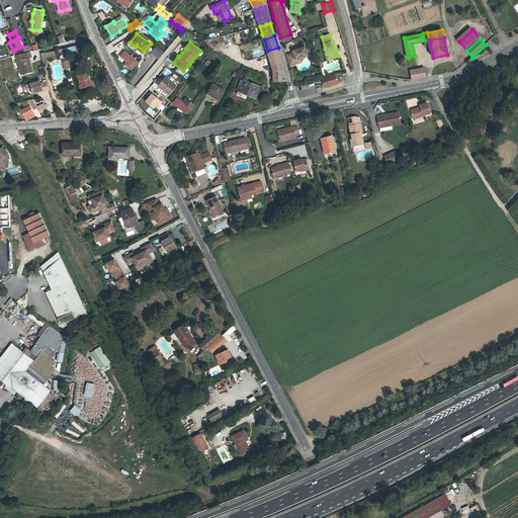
[(14,51),(9,42),(6,45),(11,53),(14,51)]
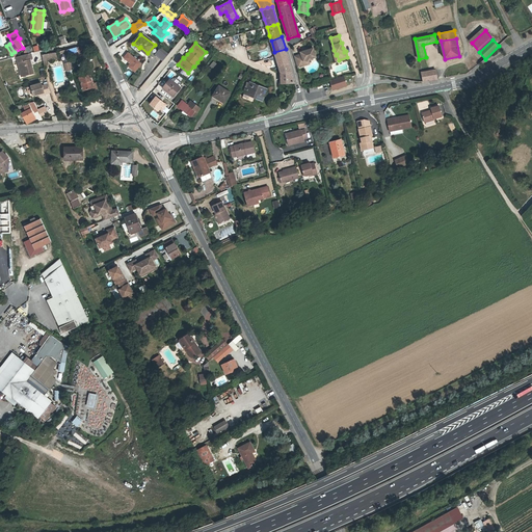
[(88,51),(87,45),(77,47),(69,49),(70,55),(75,54),(78,63),(87,60),(85,54),(84,52),(88,51)]
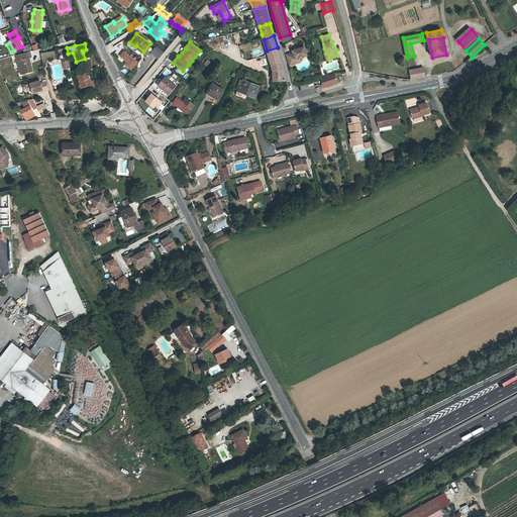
[(150,53),(159,60),(163,55),(163,54),(156,48),(154,47),(150,53)]
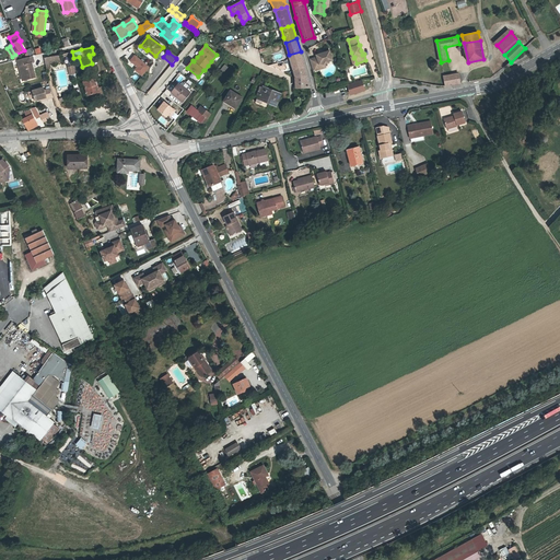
[(303,60),(301,51),(289,55),(290,59),(294,71),(305,68),(303,60)]
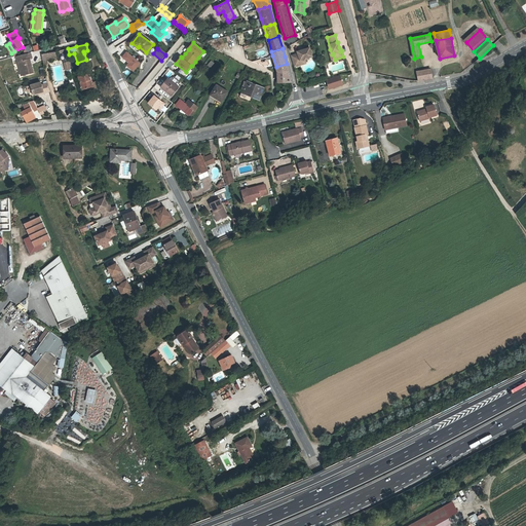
[(309,48),(305,49),(302,50),(298,51),(298,53),(292,55),(295,67),(302,65),(301,62),(305,61),(309,59),(308,58),(312,57),(309,48)]
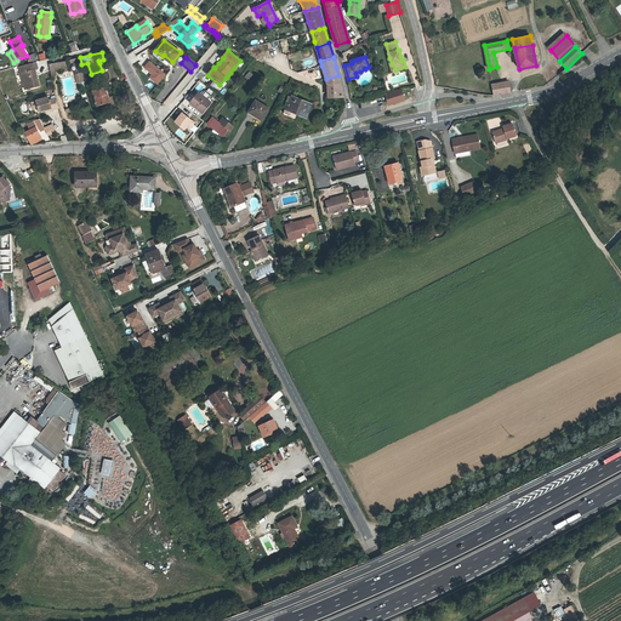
[(51,78),(52,77),(52,72),(51,64),(60,63),(68,61),(50,64),(51,78)]
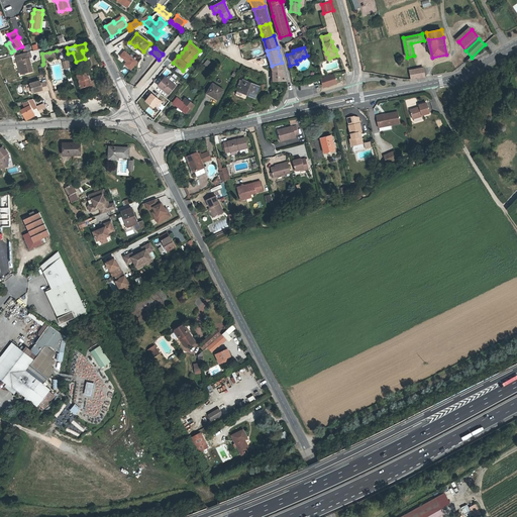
[(43,60),(43,64),(46,64),(45,59),(58,57),(57,50),(49,53),(42,54),(43,60)]
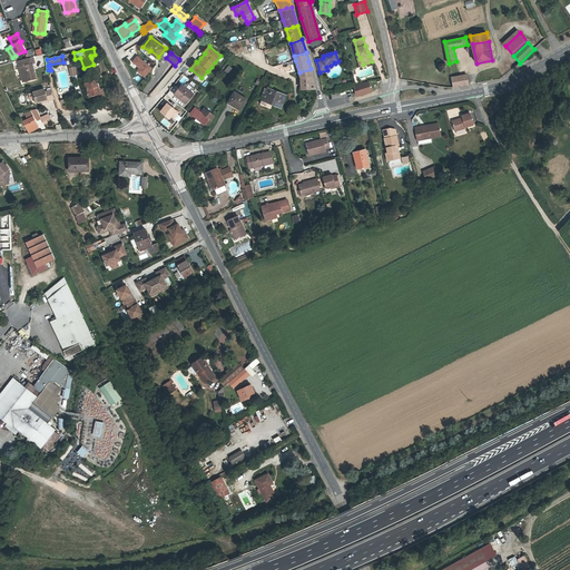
[(136,56),(130,61),(138,68),(136,71),(144,78),(151,69),(136,56)]
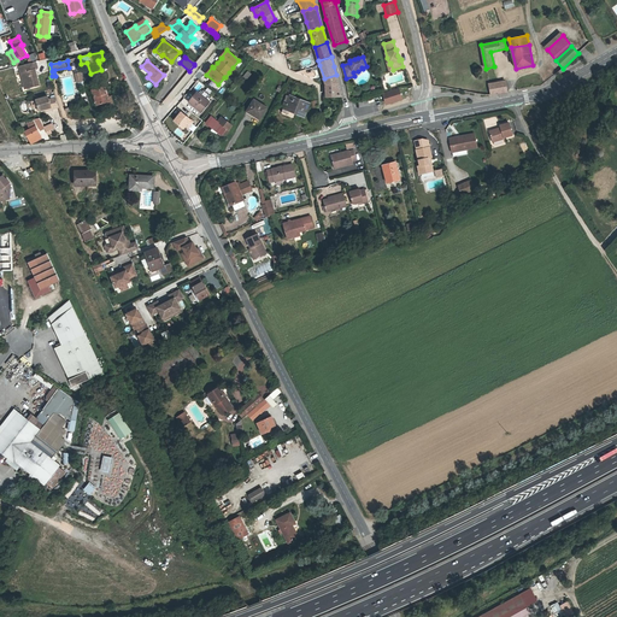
[(36,62),(19,66),(25,89),(40,86),(35,69),(37,69),(36,62)]
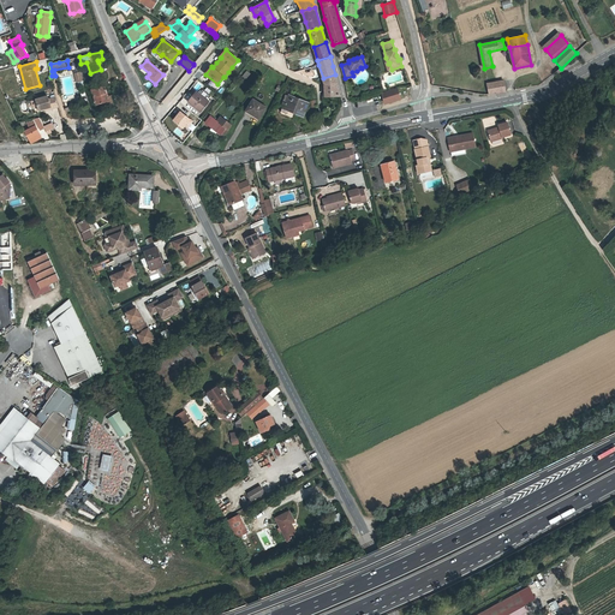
[(503,81),(496,82),(497,93),(506,91),(503,81)]
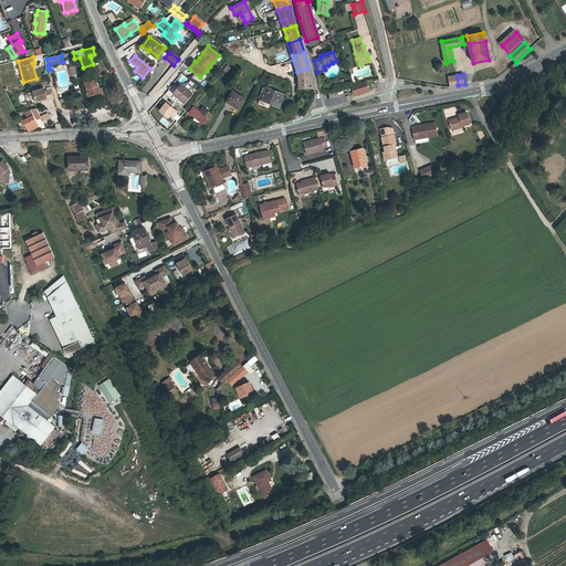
[(457,75),(448,76),(450,87),(458,85),(457,75)]
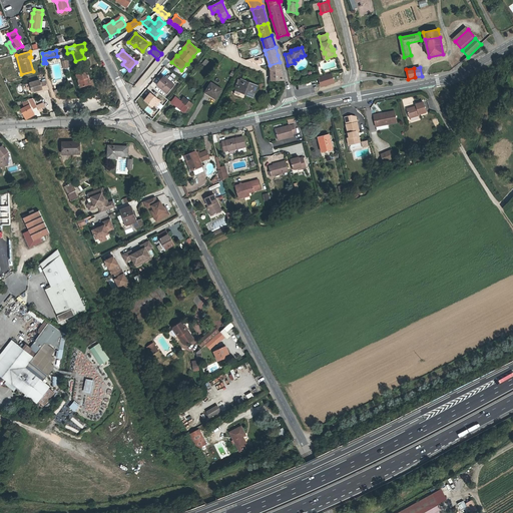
[(284,78),(282,69),(271,70),(272,79),(277,79),(277,82),(284,82),(284,79),(284,78)]
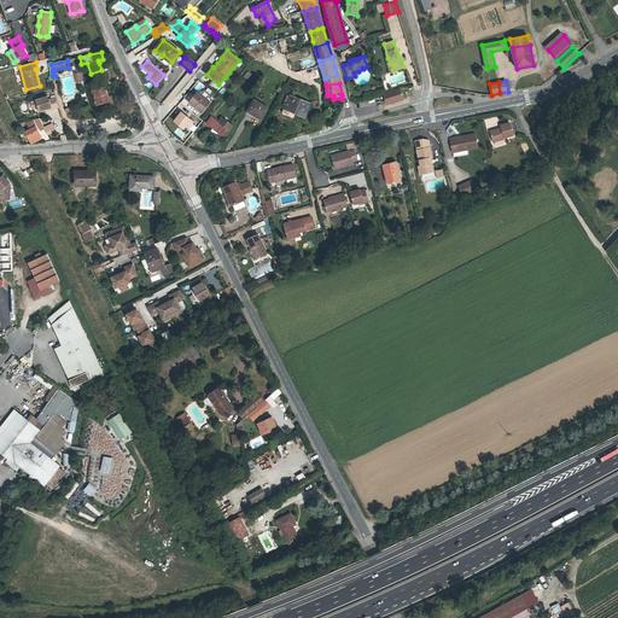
[(98,105),(103,103),(110,100),(109,97),(105,86),(92,91),(98,105)]
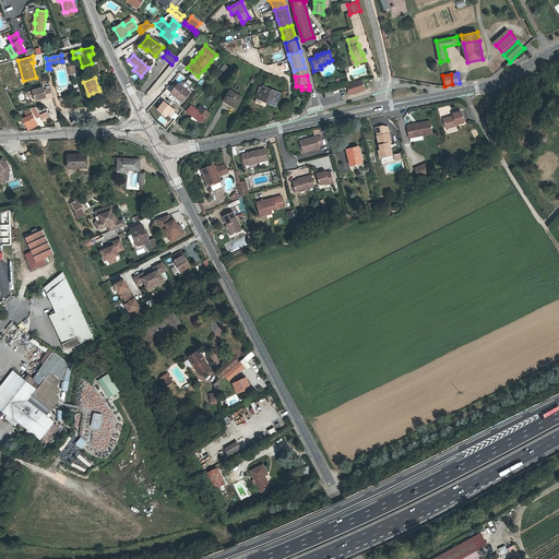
[(364,90),(361,81),(349,84),(347,85),(351,94),(364,90)]
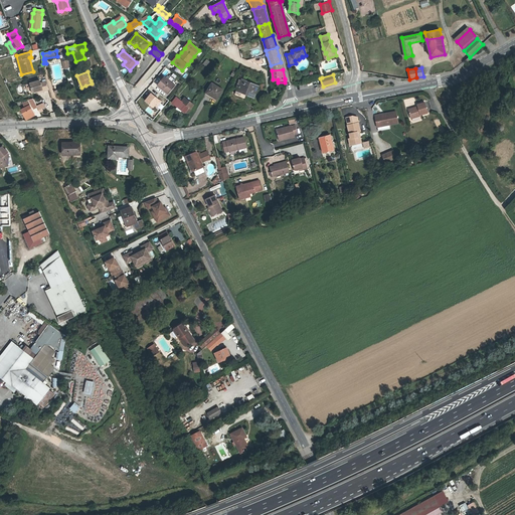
[(158,86),(166,93),(169,89),(171,90),(174,86),(165,77),(158,86)]
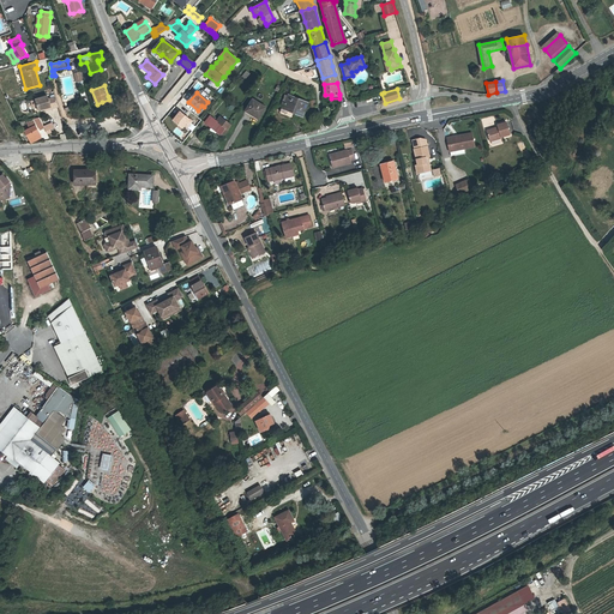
[(286,103),(284,107),(290,110),(296,113),(295,113),(304,116),(308,103),(289,95),(288,96),(288,98),(284,97),(283,102),(286,103)]
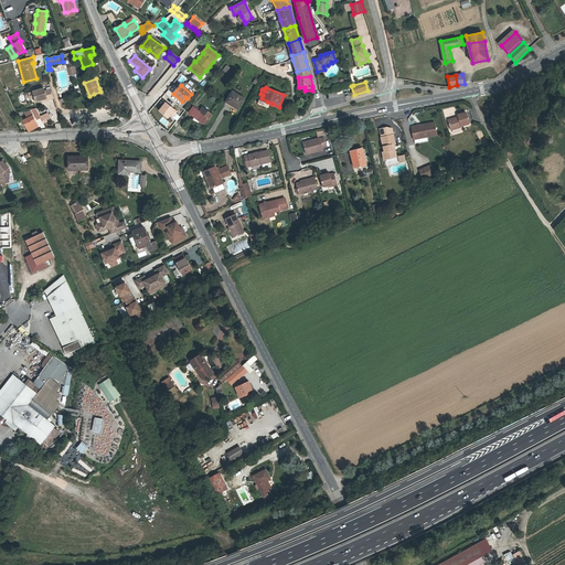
[(48,100),(54,98),(51,89),(45,92),(44,88),(33,92),(34,97),(36,102),(42,99),(46,98),(48,100)]
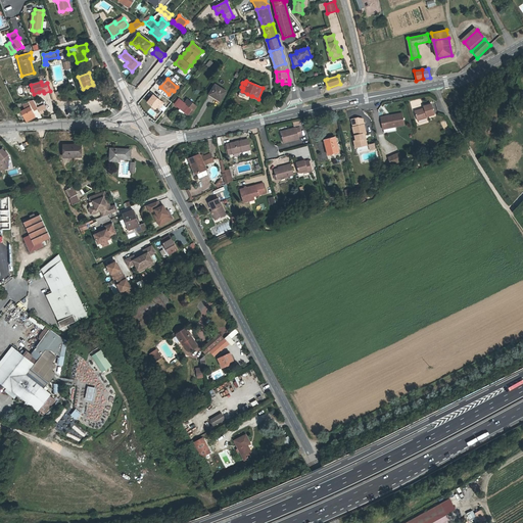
[(94,82),(92,82),(93,85),(87,87),(88,91),(96,88),(94,82)]
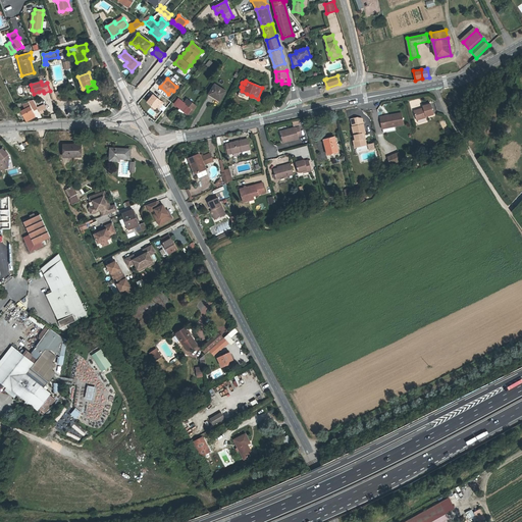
[(226,91),(215,84),(208,94),(220,101),(226,91)]
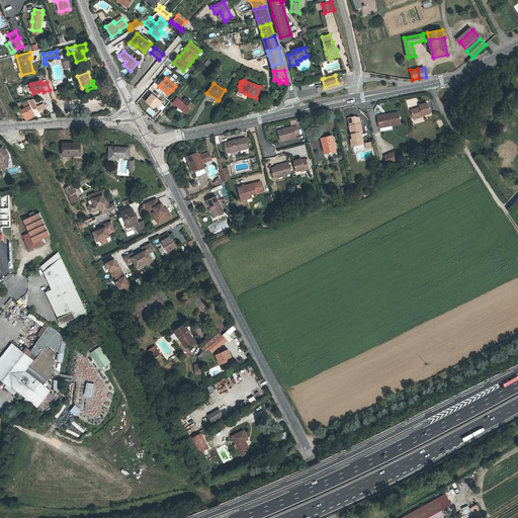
[(151,93),(145,101),(154,108),(160,100),(151,93)]
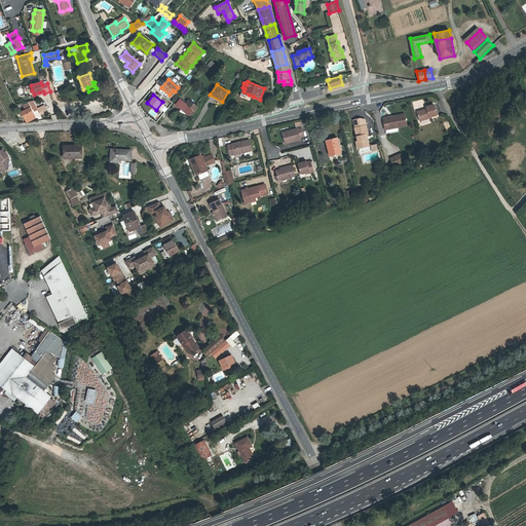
[(176,105),(191,117),(198,108),(189,101),(186,104),(180,100),(176,105)]
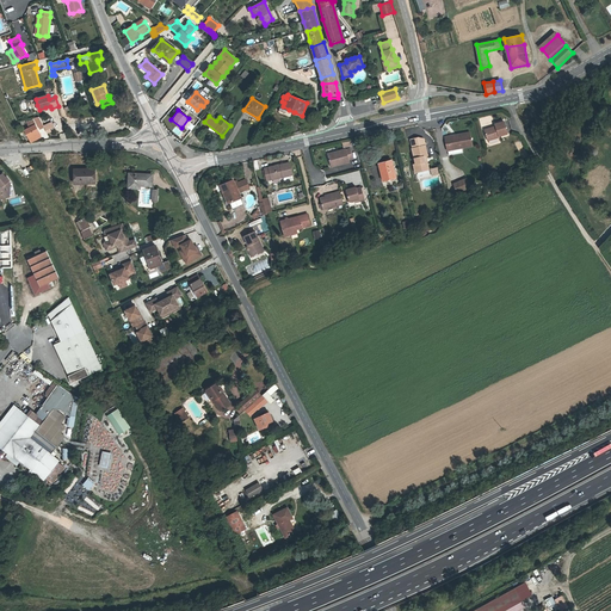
[(25,130),(31,142),(42,137),(32,121),(26,122),(30,128),(25,130)]
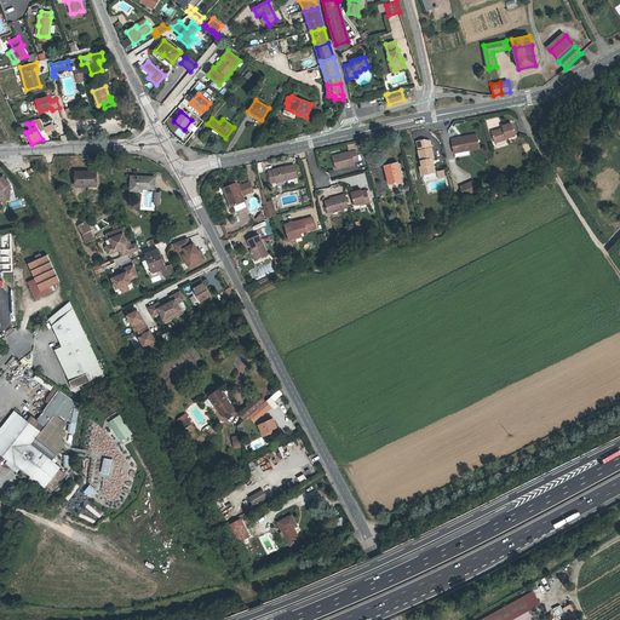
[(492,132),(495,143),(506,139),(506,138),(515,136),(511,124),(503,126),(504,128),(492,132)]
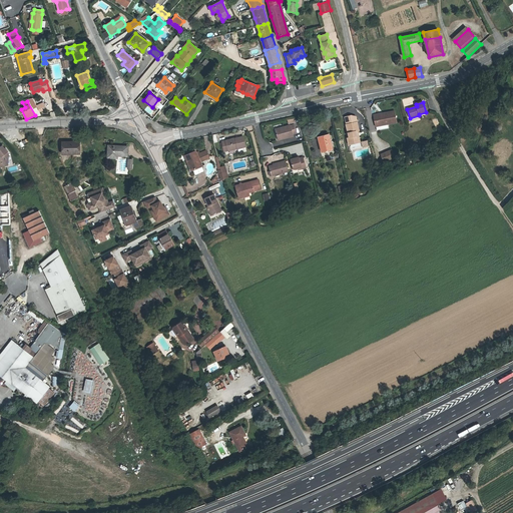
[(43,103),(37,106),(37,107),(39,112),(43,110),(42,108),(45,107),(43,103)]
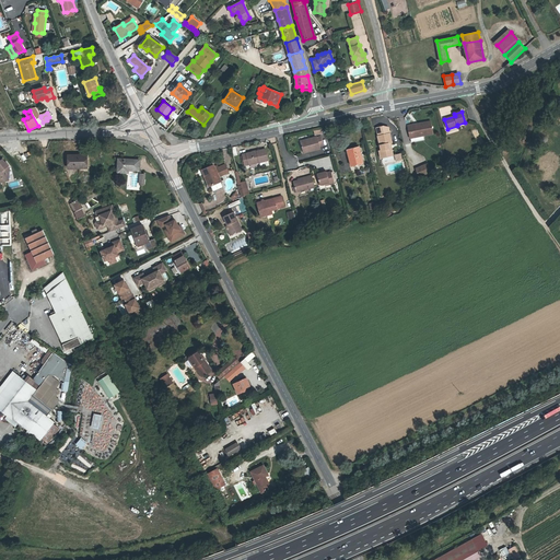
[(410,138),(416,137),(415,135),(422,133),(423,136),(433,133),(431,121),(408,126),(410,138)]
